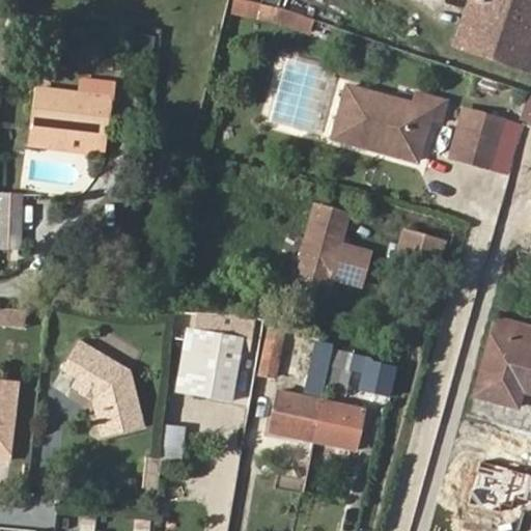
[(515,70),(530,22),(530,0),(475,0),(458,50),(515,70)]
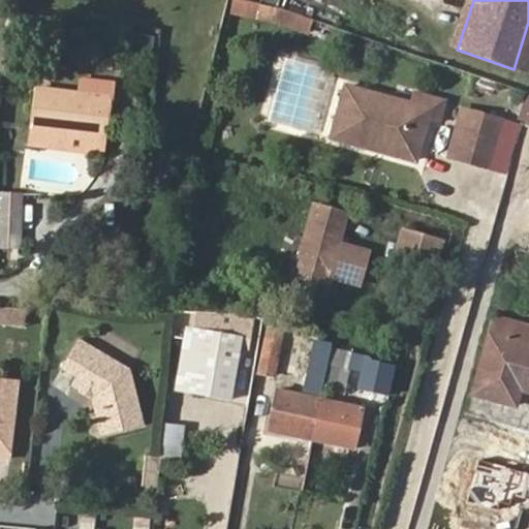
[(294,16),(277,8),(272,23),(304,32),(309,23),(294,16)]
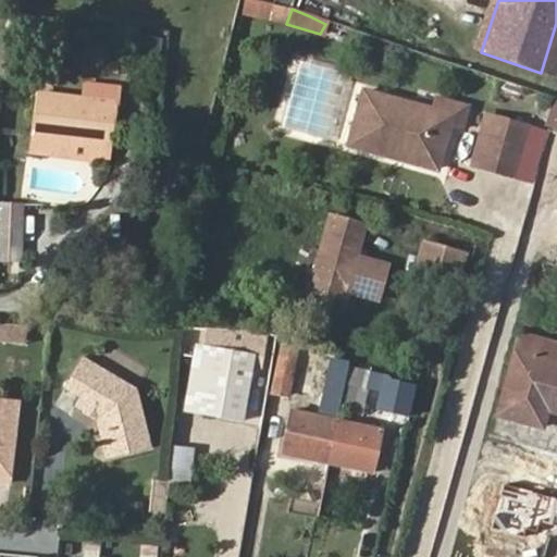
[(118,102),(37,90),(33,137),(112,147),(118,102)]
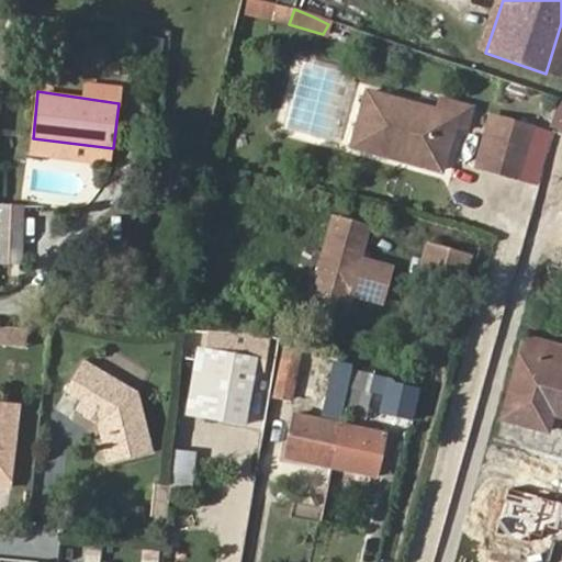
[(449,166),(460,128),(440,124),(442,112),(373,91),(362,131),(428,149),(425,159),(449,166)]
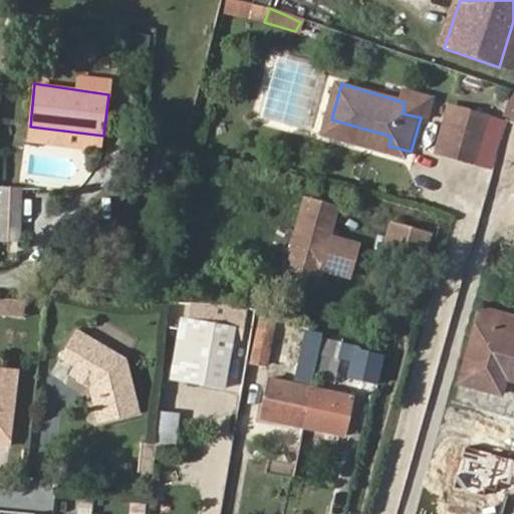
[(513,91),(511,91),(505,114),(513,116),(513,91)]
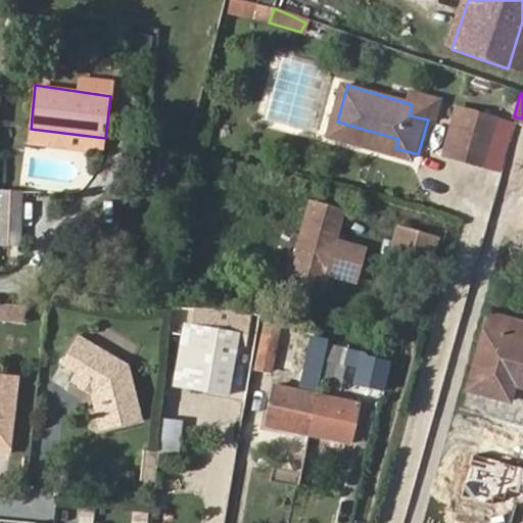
[(410,115),(428,120),(431,110),(412,104),(410,115)]
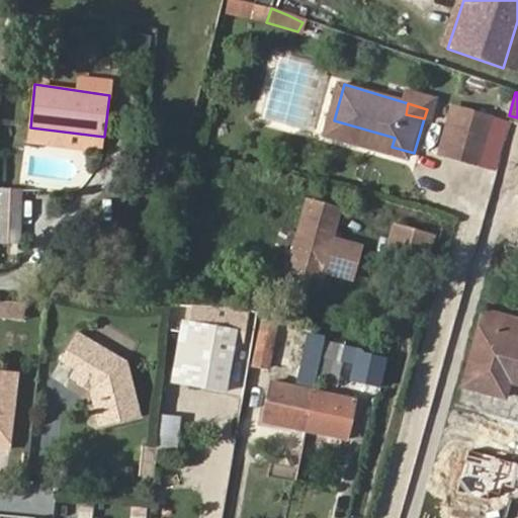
[(331,131),(392,147),(395,138),(334,120),(331,131)]
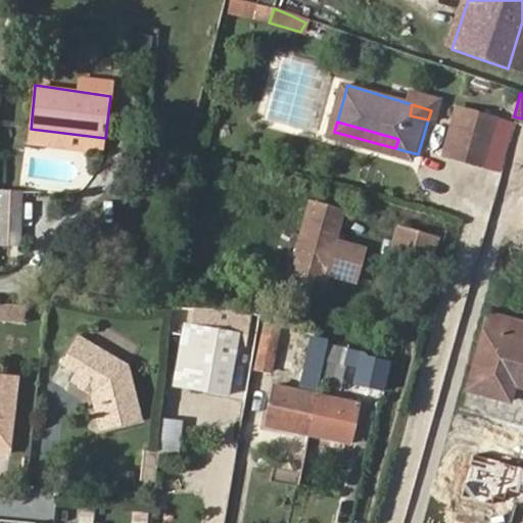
[(455,160),(464,129),(458,127),(447,158),(455,160)]
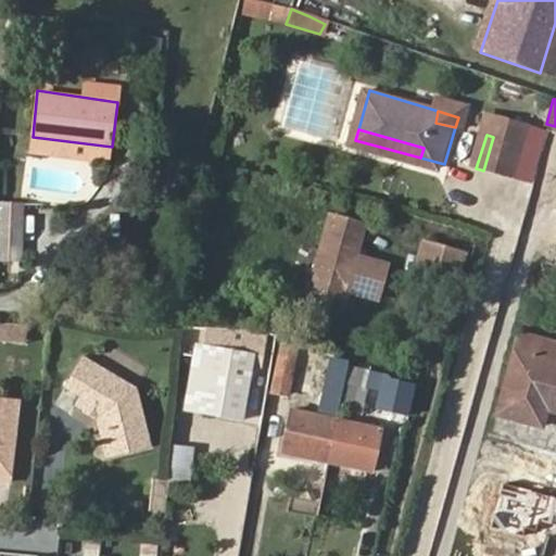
[(522,147),(493,137),(483,171),(514,177),(522,147)]
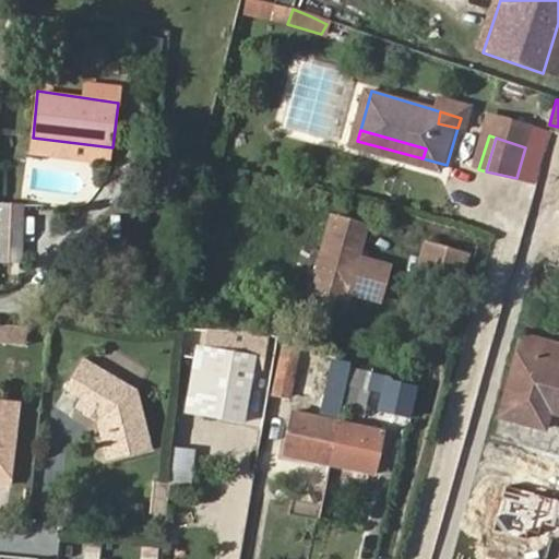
[(1,260),(19,262),(25,205),(7,203),(1,260)]
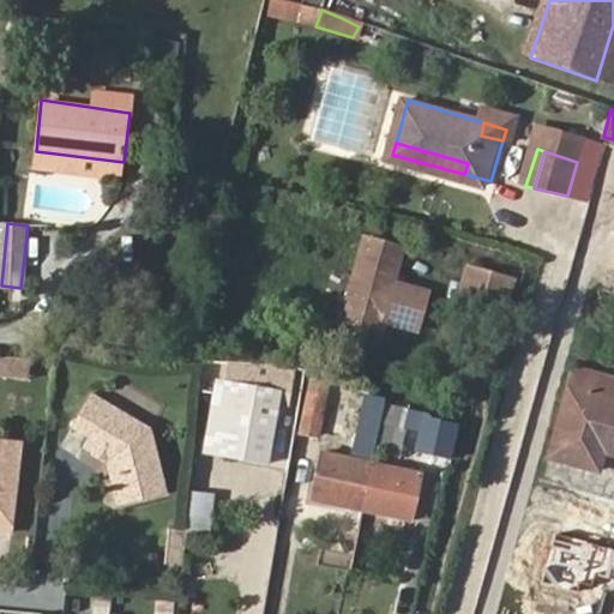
[(371,236),(353,309),(390,318),(425,327),(433,292),(399,283),(409,247),(371,236)]
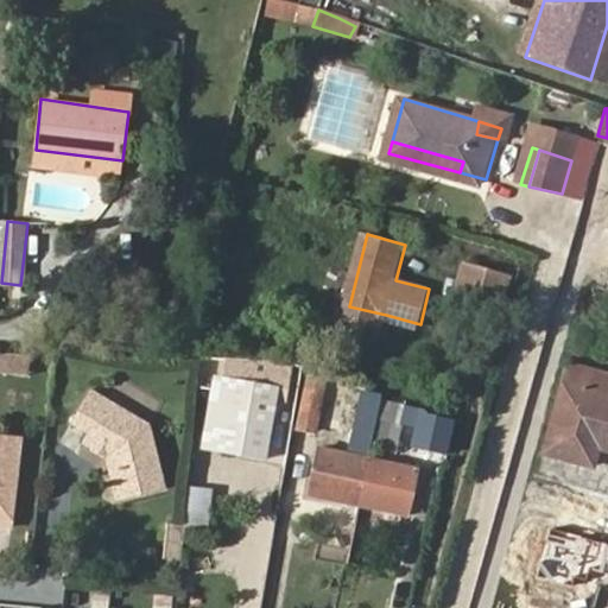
[(461,260),(451,297),(501,310),(511,273),(461,260)]
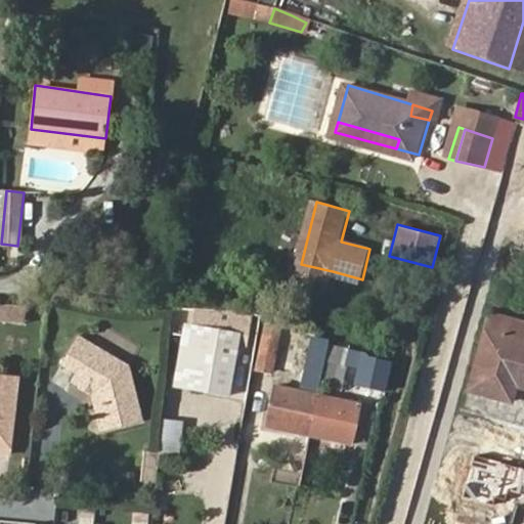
[(333,271),(301,264),(298,273),(331,281),(333,271)]
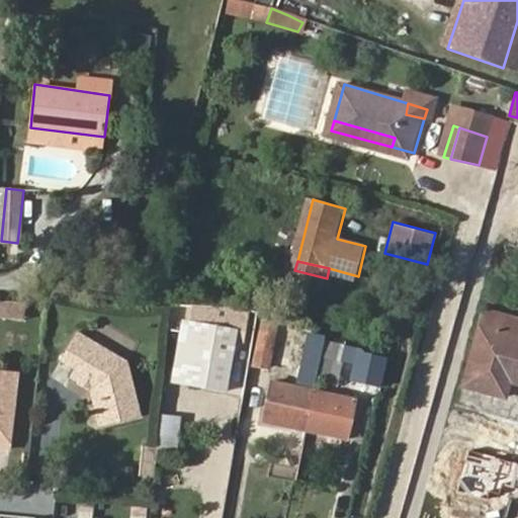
[(0,315),(24,318),(25,303),(0,299),(0,315)]
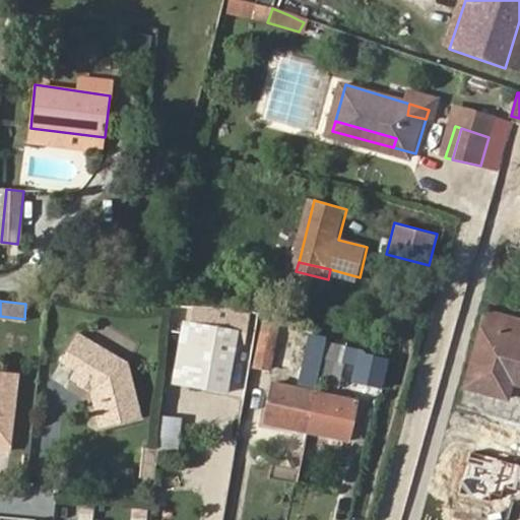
[(519,336),(519,317),(489,309),(483,327),(519,336)]
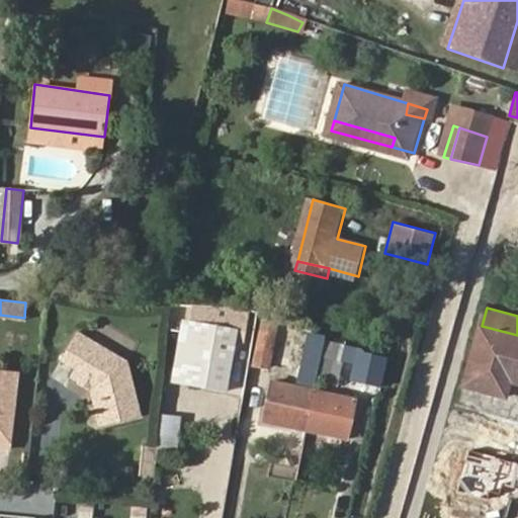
[(278,323),(266,321),(257,365),(268,367),(278,323)]
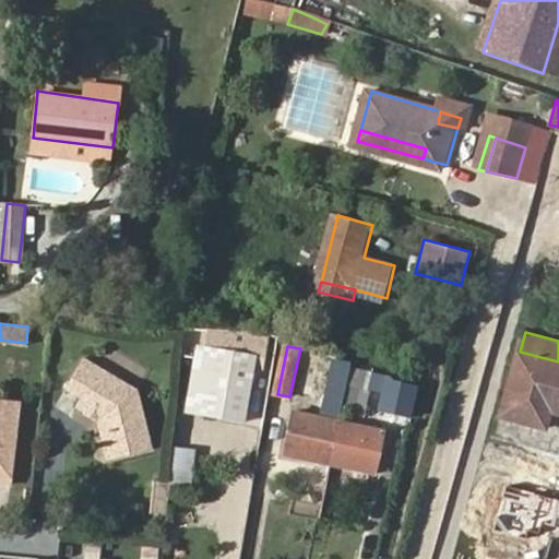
[(558,361),(520,352),(501,415),(548,426),(552,411),(558,412),(558,361)]
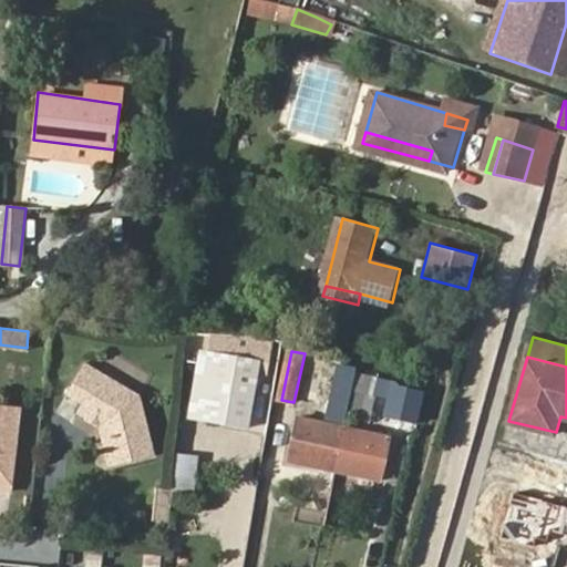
[(255,368),(196,359),(187,429),(246,436),(255,368)]
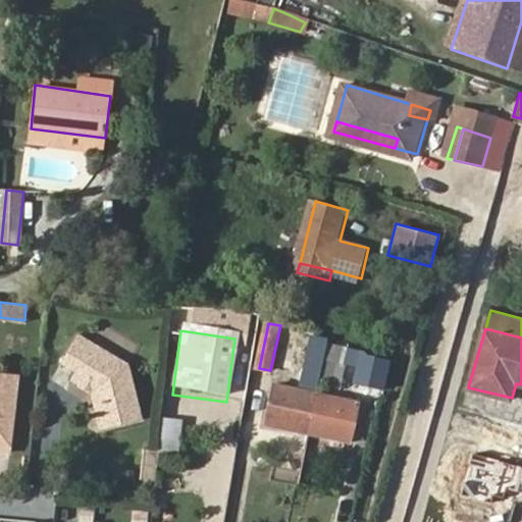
[(328,342),(329,336),(316,332),(309,372),(321,374),(324,358),(328,342)]
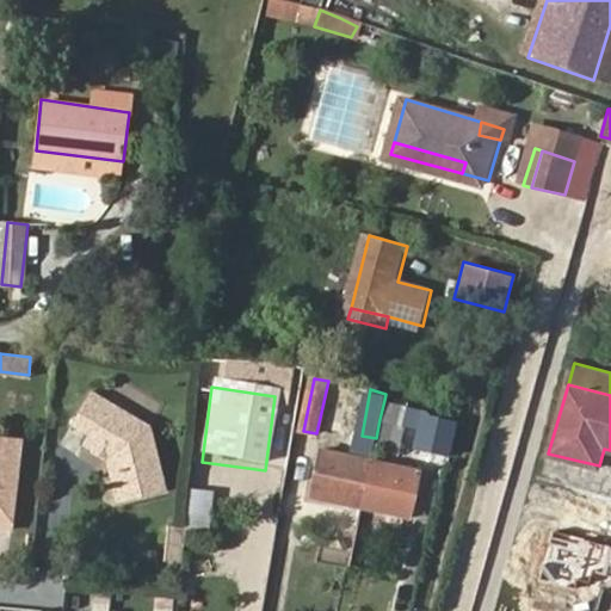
[(93,396),(73,430),(88,440),(82,451),(105,464),(117,506),(167,494),(149,429),(93,396)]
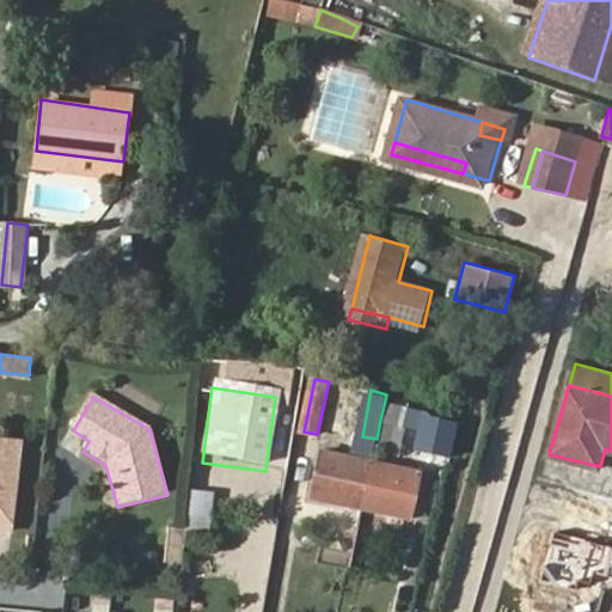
[(430,412),(385,401),(380,420),(405,426),(411,427),(427,430),(426,438),(451,444),(457,423),(429,417),(430,412)]
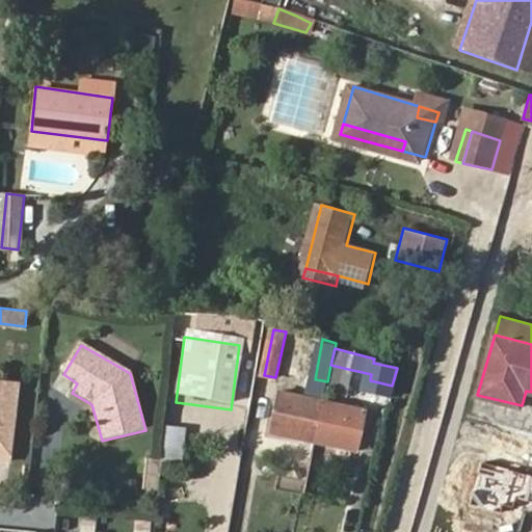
[(352,370),(330,365),(327,381),(325,388),(346,394),(352,370)]
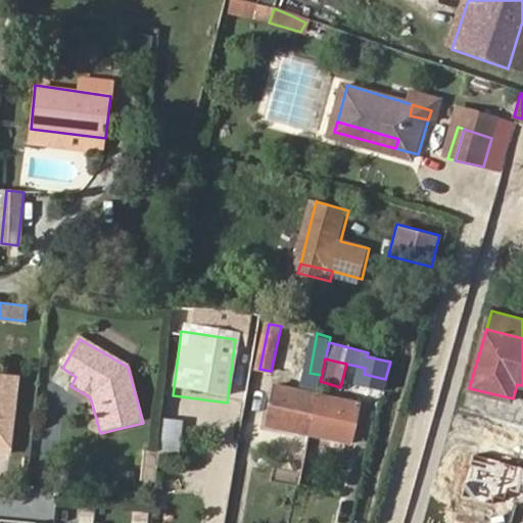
[(382,391),(385,379),(364,374),(365,368),(351,365),(349,377),(359,380),(358,385),(382,391)]
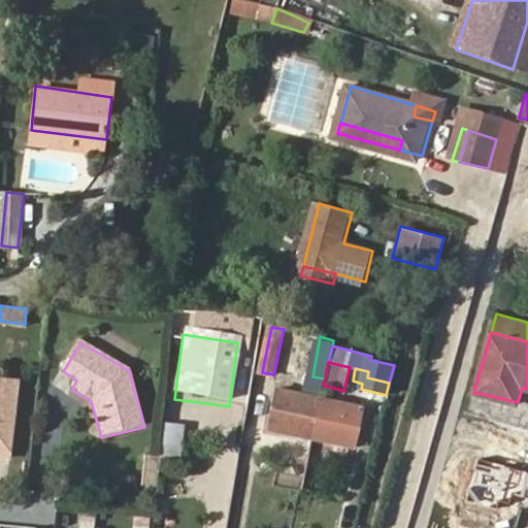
[(270,429),(311,437),(321,396),(278,387),(270,429)]
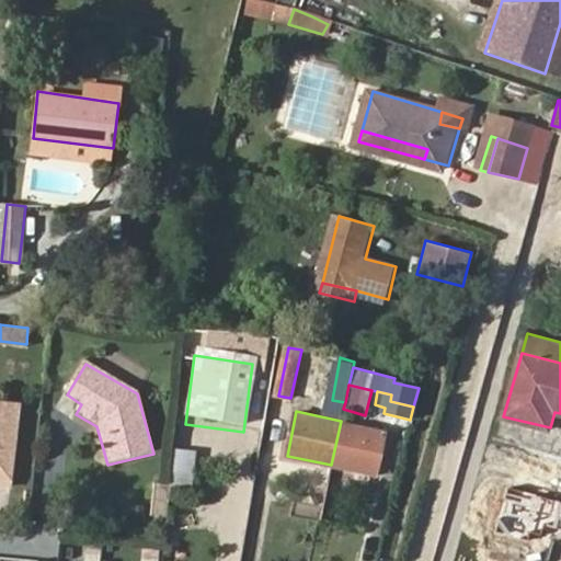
[(341,421),(331,465),(375,476),(386,431),(341,421)]
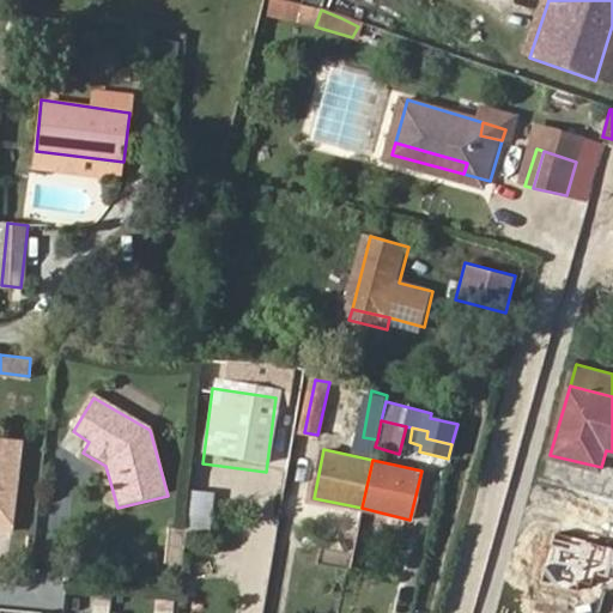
[(193,489),(189,527),(214,529),(218,491),(193,489)]
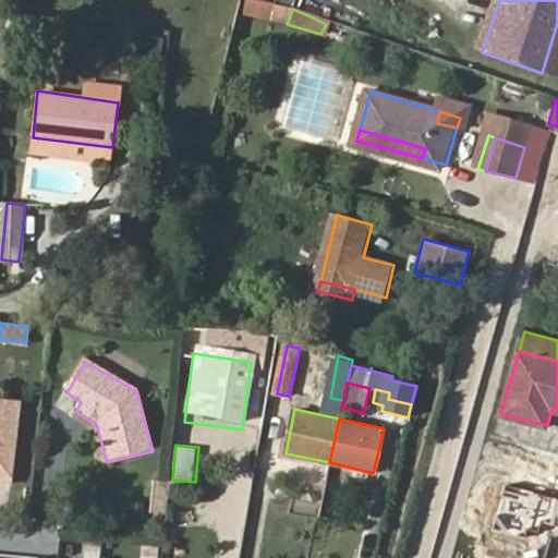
[(168,516),(170,481),(153,480),(150,514),(168,516)]
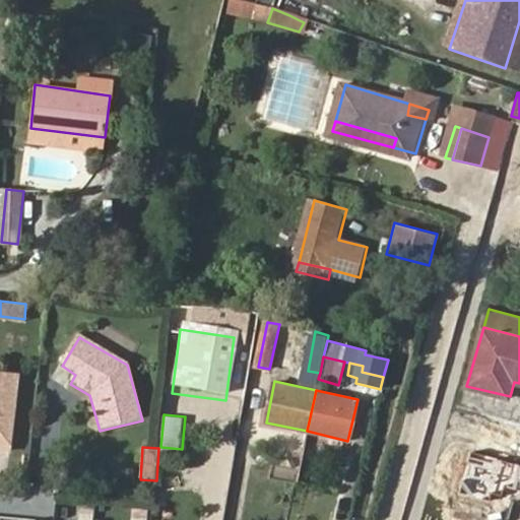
[(145,519),(147,510),(133,508),(131,519),(145,519)]
